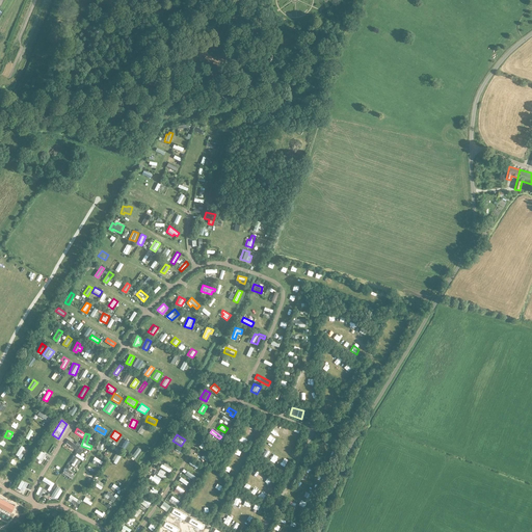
[(77,442),(76,444),(69,439),(65,442),(76,449),(80,444),(77,442)]
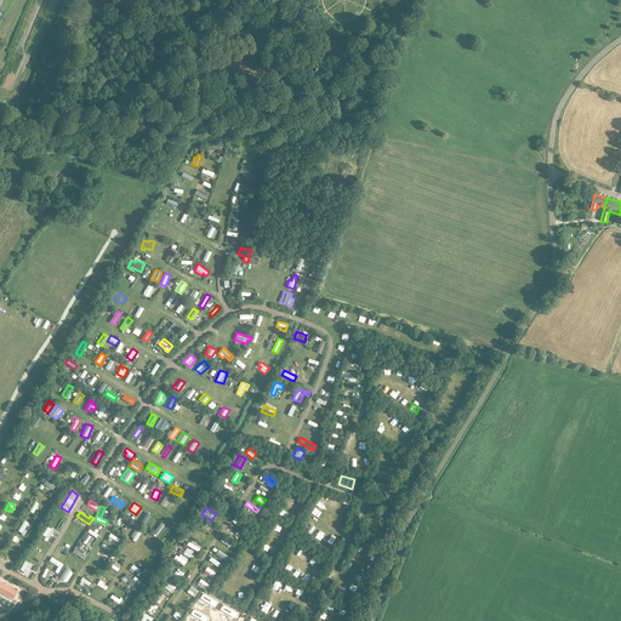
[(24,519),(18,531),(24,535),(28,530),(24,529),(29,522),(24,519)]
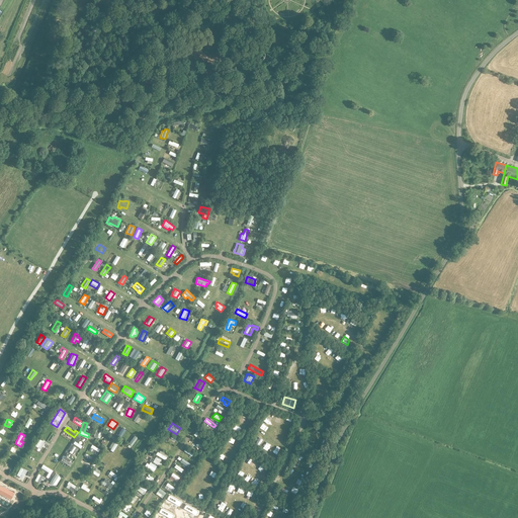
[(128,443),(133,446),(139,437),(135,435),(128,443)]
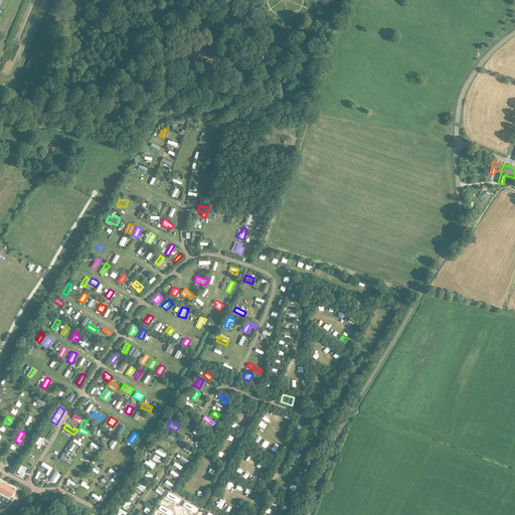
[(39,436),(34,445),(39,449),(45,439),(39,436)]
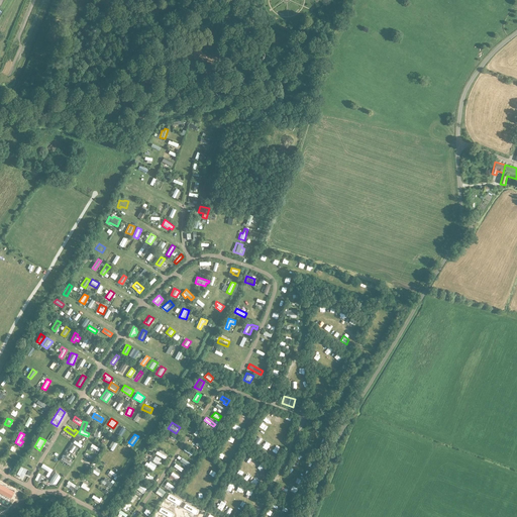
[(113,449),(117,443),(113,440),(109,446),(113,449)]
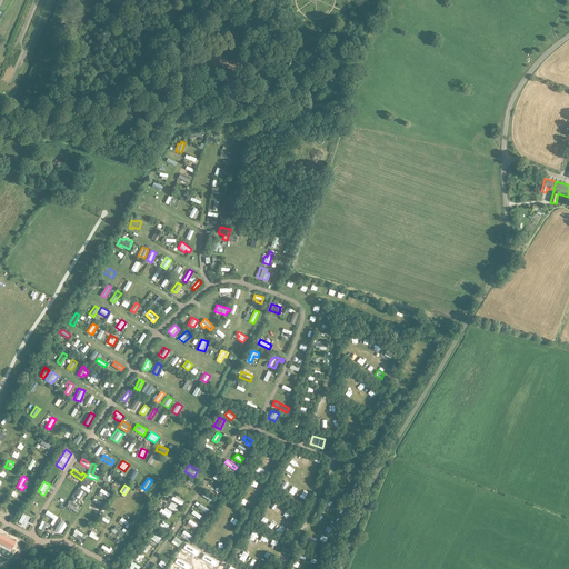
[(216,489),(225,495),(227,490),(218,485),(216,489)]
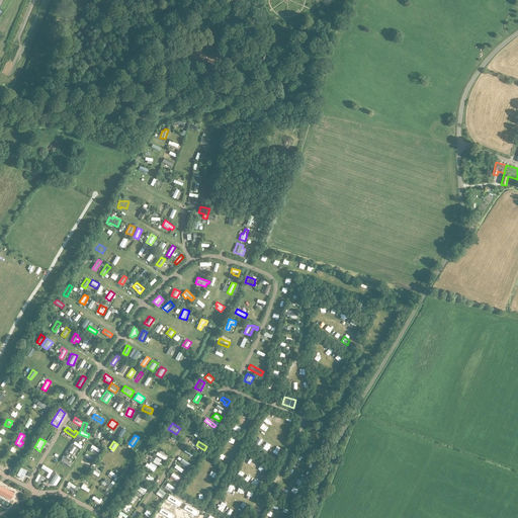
[(67,450),(72,453),(74,451),(76,452),(78,448),(72,443),(67,450)]
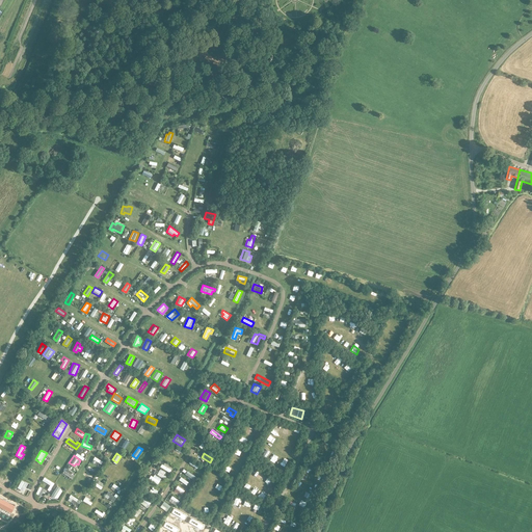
[(100,467),(103,460),(95,456),(91,461),(100,467)]
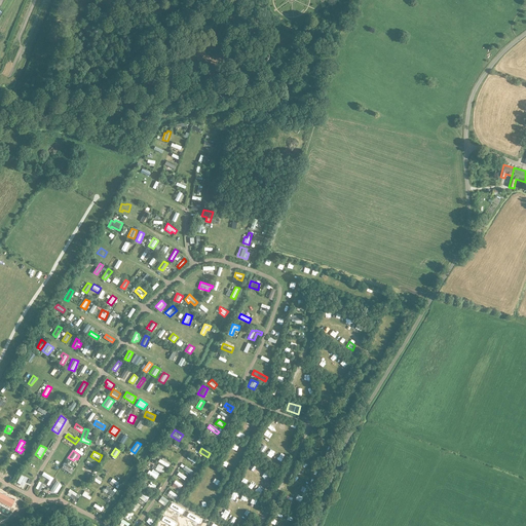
[(159,458),(158,461),(167,466),(172,461),(163,456),(161,459),(159,458)]
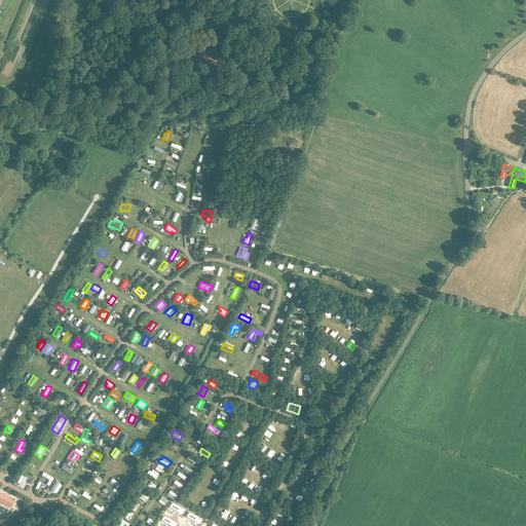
[(189,456),(187,462),(193,464),(194,463),(200,465),(202,461),(189,456)]
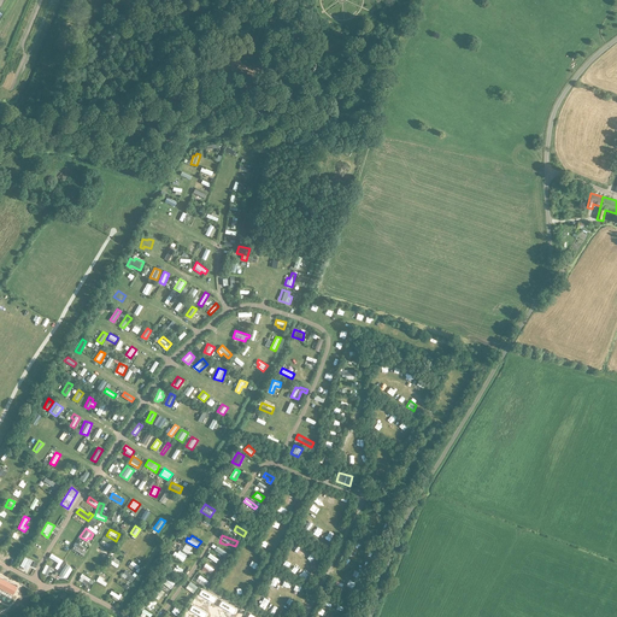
[(83,554),(86,552),(82,550),(84,547),(78,544),(81,540),(77,538),(72,548),(83,554)]
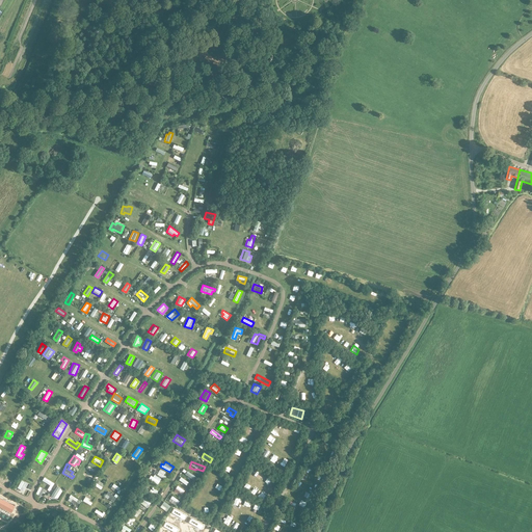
[(85,469),(82,474),(91,479),(95,474),(85,469)]
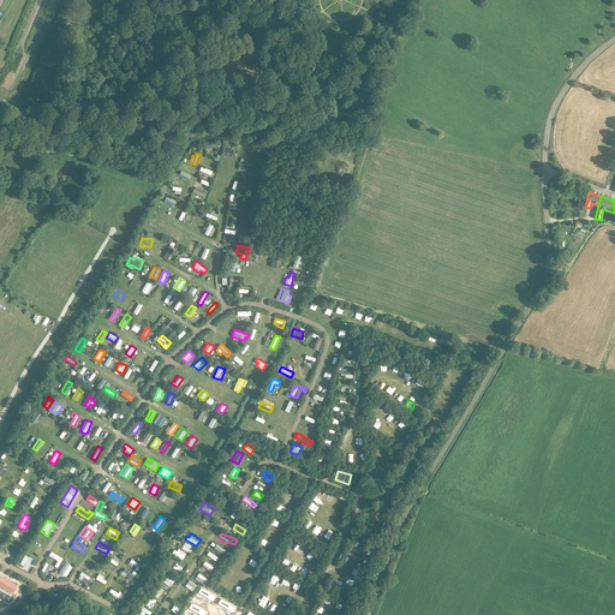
[(190,554),(192,550),(190,549),(192,545),(185,542),(183,544),(180,543),(178,545),(190,554)]
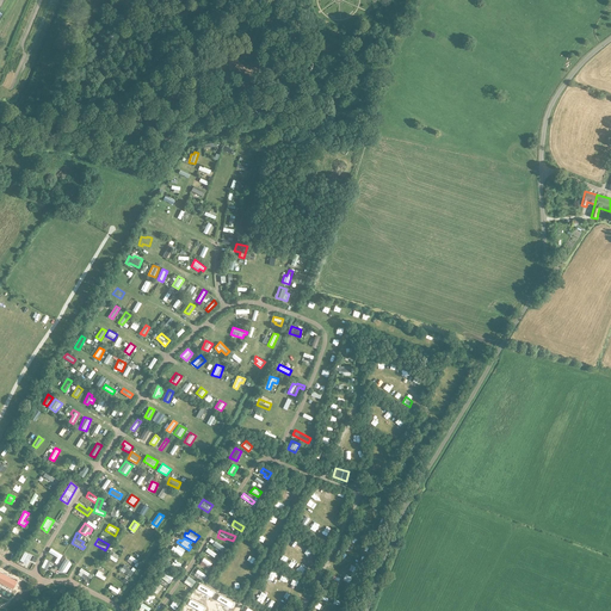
[(223,551),(226,547),(215,541),(213,544),(223,551)]
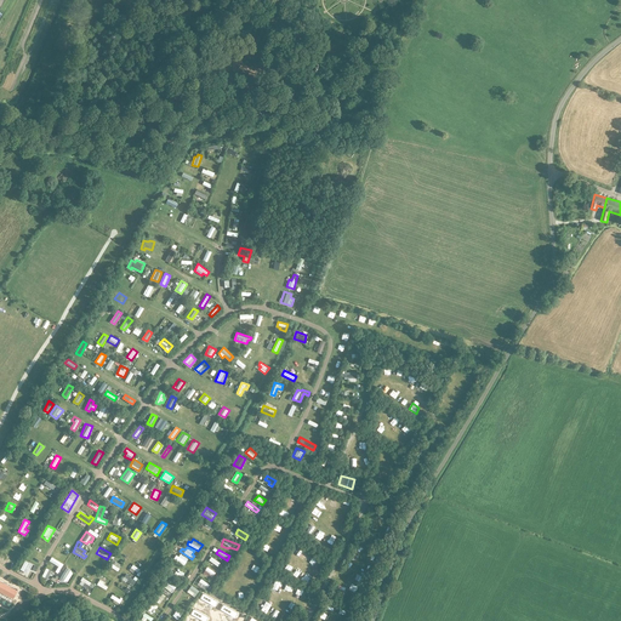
[(181,553),(178,556),(176,554),(174,558),(186,564),(188,558),(181,553)]
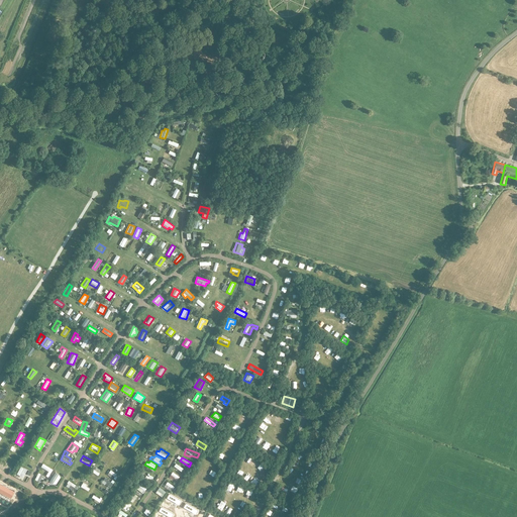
[(48,477),(53,469),(42,463),(40,467),(48,471),(46,476),(48,477)]
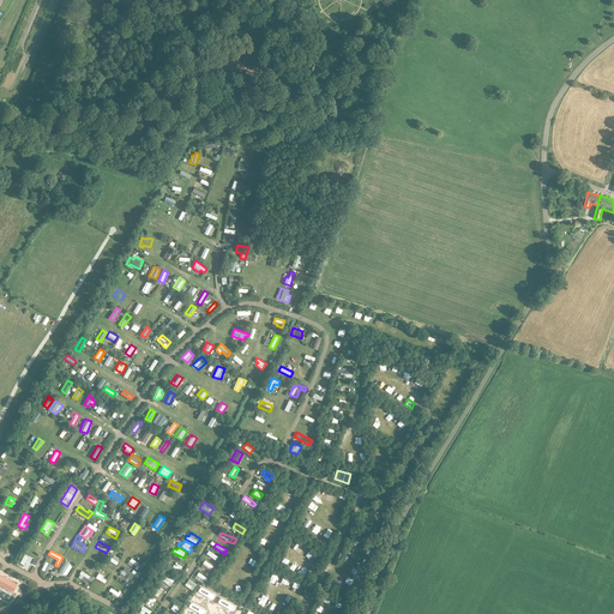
[(209,551),(206,554),(216,560),(218,555),(209,551)]
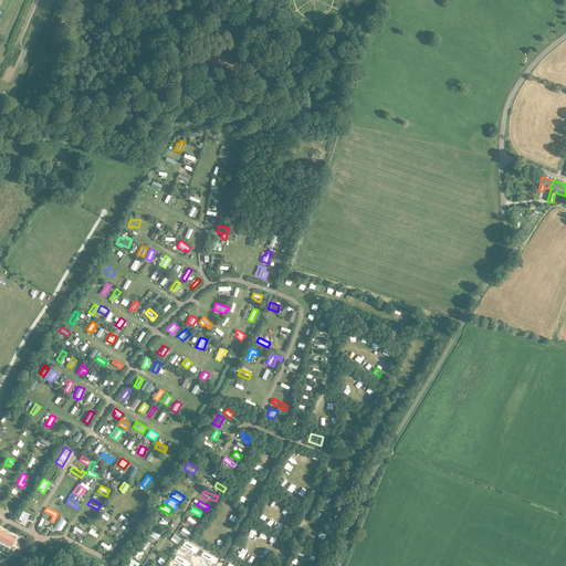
[(25,523),(30,513),(22,510),(19,520),(25,523)]
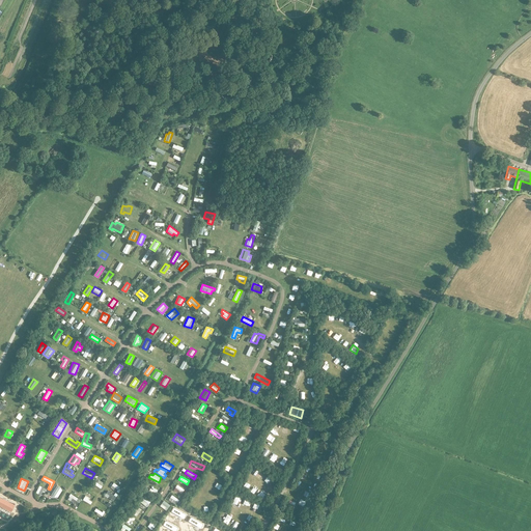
[(95,485),(101,488),(104,482),(99,479),(95,485)]
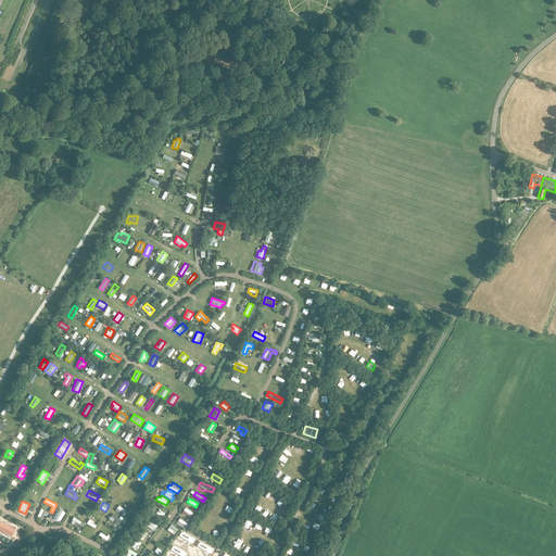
[(124,514),(126,510),(119,505),(116,509),(124,514)]
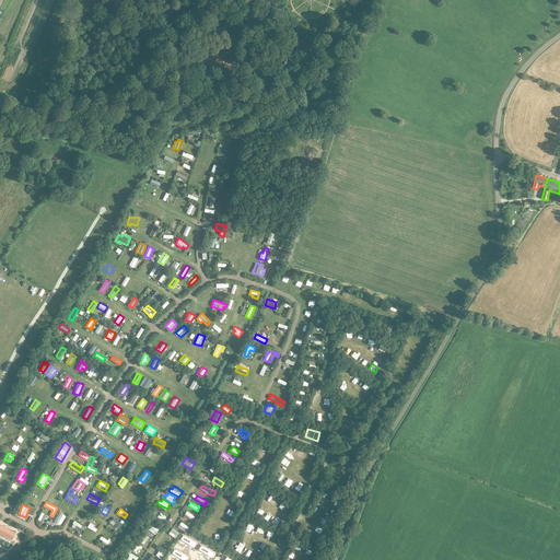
[(54,521),(60,525),(67,515),(59,511),(54,521)]
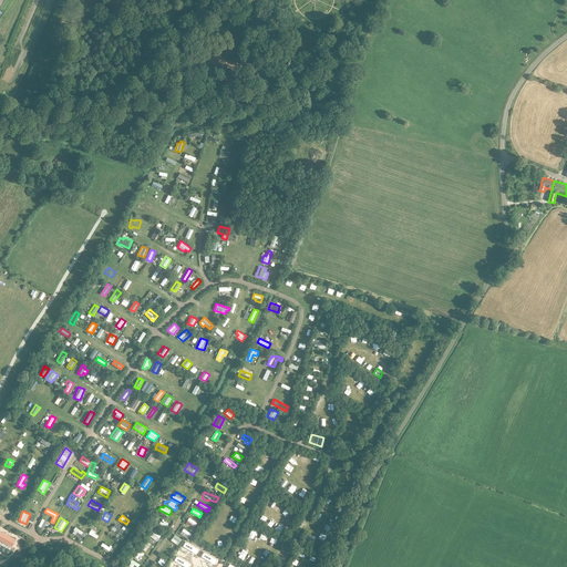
[(112,528),(121,535),(125,529),(115,523),(112,528)]
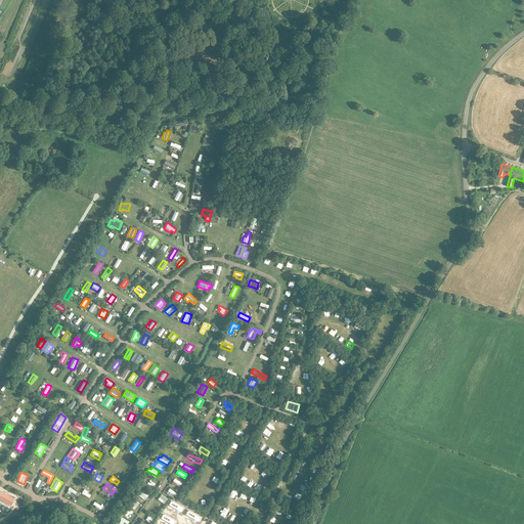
[(0,499),(10,506),(14,498),(3,492),(5,487),(1,485),(0,487),(0,499)]
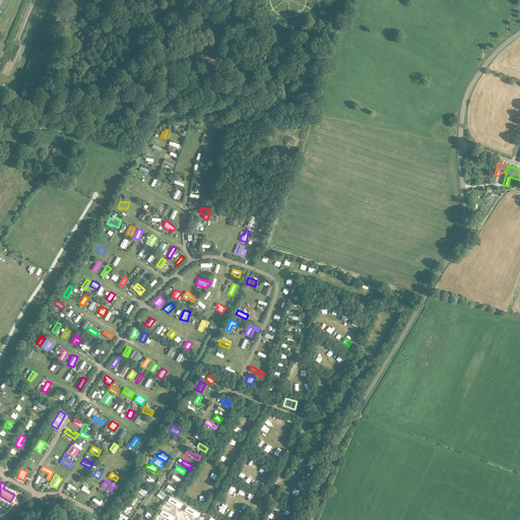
[(66,489),(76,495),(79,489),(69,483),(66,489)]
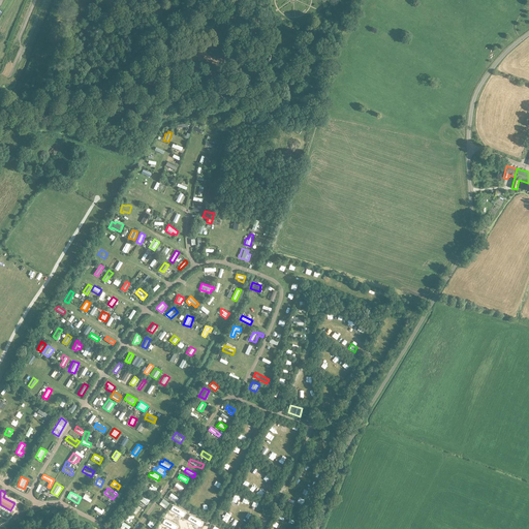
[(85,493),(83,498),(90,502),(92,499),(89,497),(90,495),(85,493)]
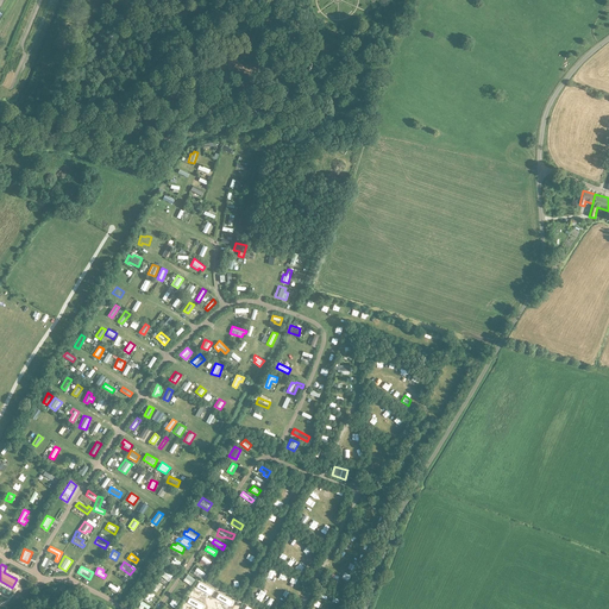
[(164,567),(159,575),(169,581),(173,575),(164,567)]
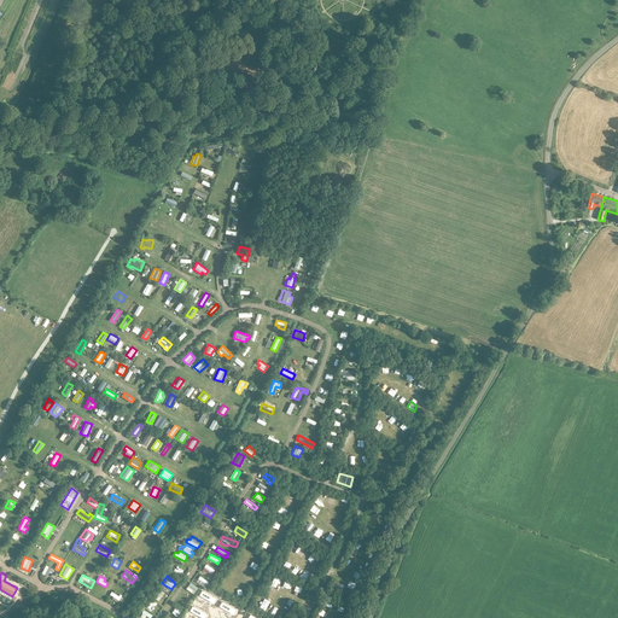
[(193,594),(198,588),(191,582),(186,588),(193,594)]
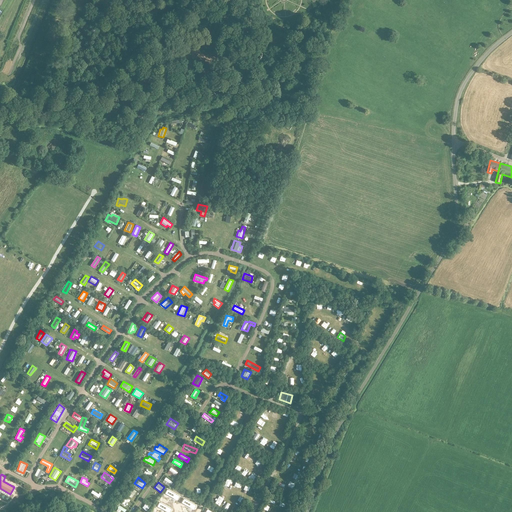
[(133,489),(135,486),(134,485),(132,488),(131,487),(127,495),(132,498),(136,490),(133,489)]
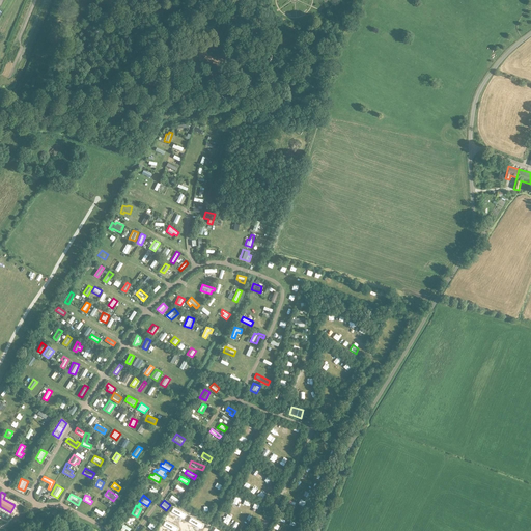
[(127,522),(131,524),(135,518),(130,514),(127,522)]
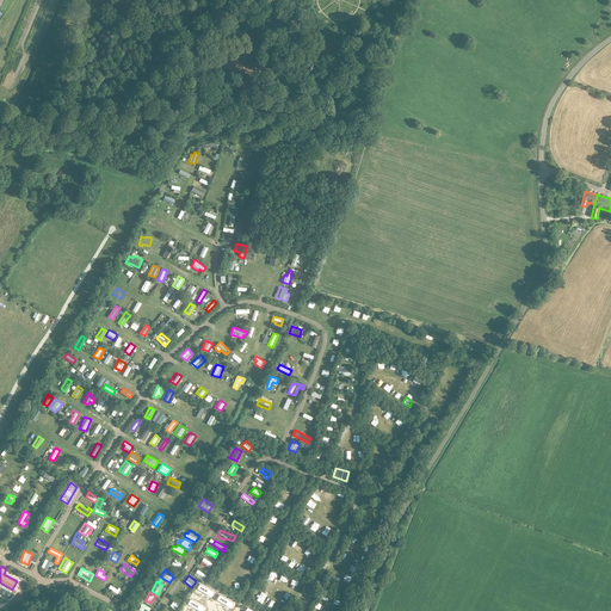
[(226,606),(230,610),(235,602),(230,598),(226,606)]
